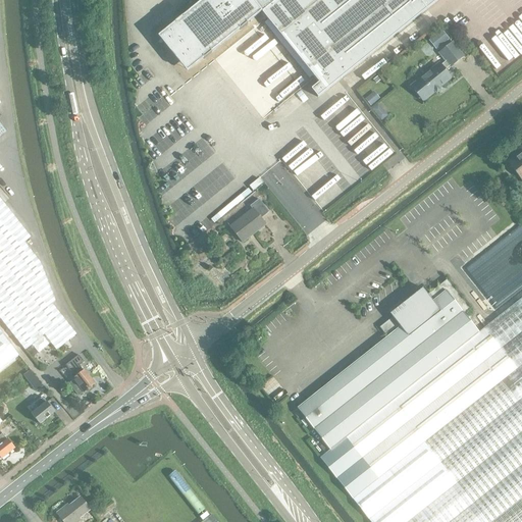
[(203,0),(183,16),(174,22),(175,23),(158,37),(187,72),(204,59),(212,53),(212,52),(240,30),(248,23),(261,12),(262,12),(277,0),(420,0),(429,10),(429,9),(426,6),(433,0),(432,0),(203,0)]
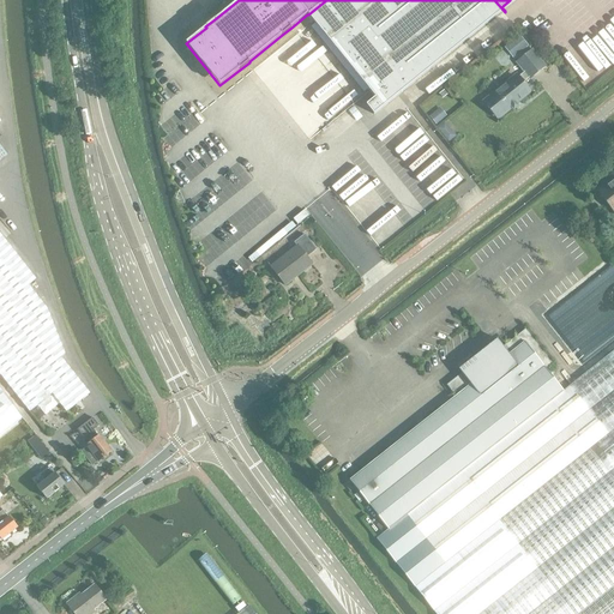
[(256,67),(311,138),(355,103),(353,96),(349,97),(342,89),(339,80),(332,86),(330,80),(319,84),(326,78),(312,83),(308,70),(319,66),(317,55),(315,55),(313,52),(313,50),(308,43),(306,36),(312,31),(317,36),(311,40),(319,37),(312,28),(302,30),(307,48),(302,41),(300,34),(256,67)]
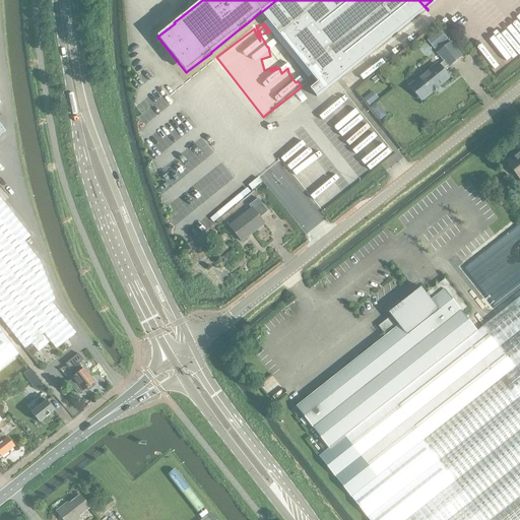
[(440,29),(427,41),(435,50),(448,39),(440,29)]
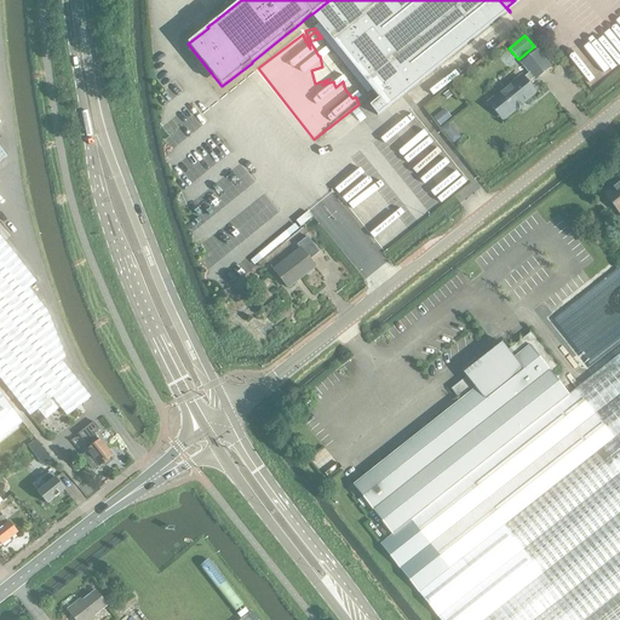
[(516,108),(516,109),(517,109),(518,110),(520,110),(521,109),(522,108),(522,107),(522,105),(521,104),(534,93),(527,84),(534,78),(535,79),(551,67),(537,50),(522,63),(529,73),(522,79),(521,78),(491,102),(493,105),(492,108),(498,115),(501,115),(504,119),(516,108)]
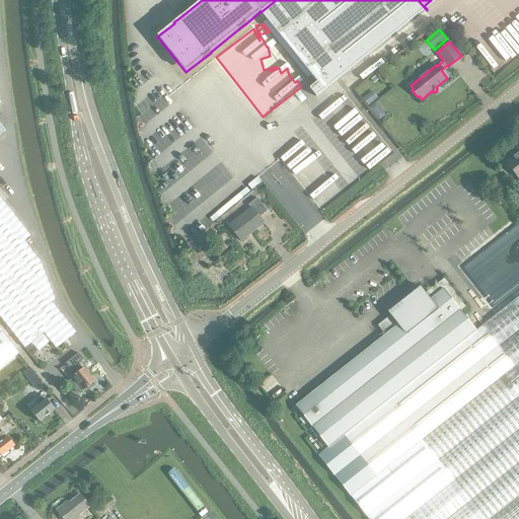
[(300,88),(272,112),(279,121),(307,97),(300,88)]
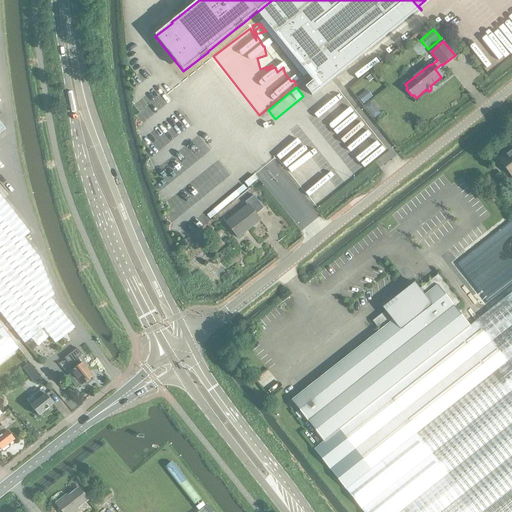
[(367,89),(359,96),(363,102),(372,96),(367,89)]
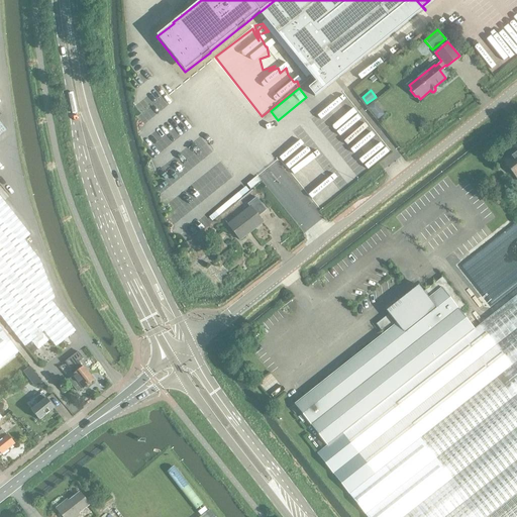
[(0,134),(6,130),(0,122),(0,102),(2,101),(0,98),(0,315),(25,347),(44,332),(57,347),(76,331),(52,301),(55,299),(40,261),(24,240),(30,235),(0,196),(0,134)]
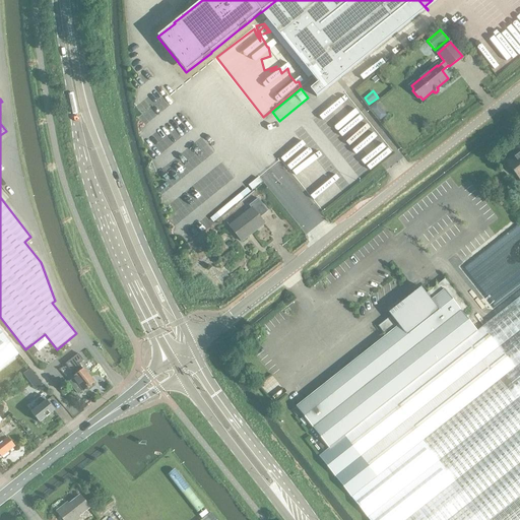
[(377,105),(371,110),(380,121),(386,116),(377,105)]
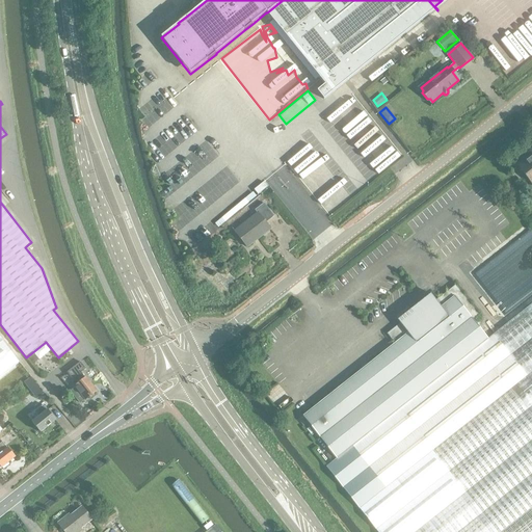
[(531,155),(519,166),(531,182),(531,155)]
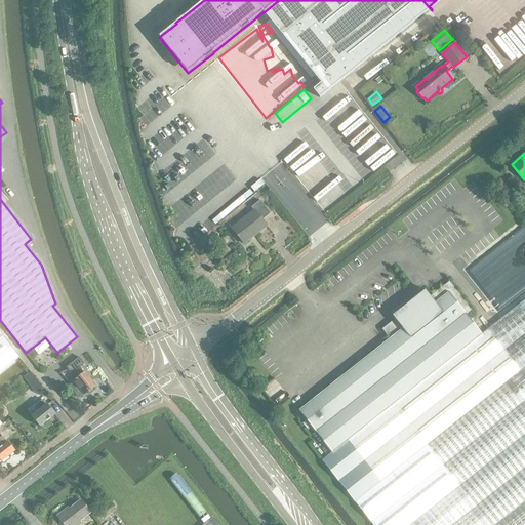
[(259,180),(251,188),(254,192),(264,185),(259,180)]
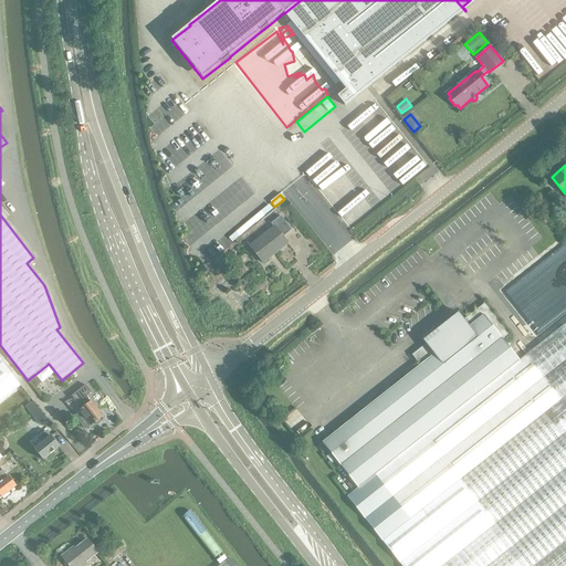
[(270,205),(261,211),(265,216),(273,209),(270,205)]
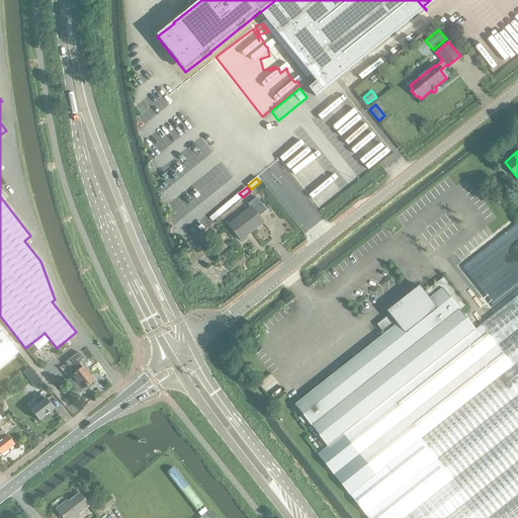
[(257,198),(248,204),(250,208),(238,218),(240,220),(230,227),(226,222),(226,223),(240,241),(263,223),(259,217),(267,210),(257,198)]
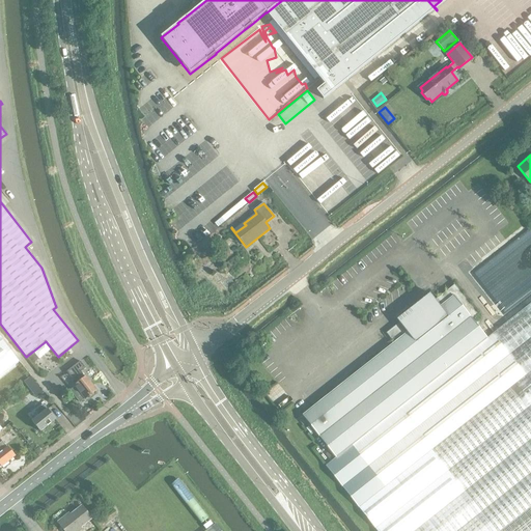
[(453,297),(471,319),(477,314),(454,285),(435,301),(429,294),(396,320),(398,324),(386,333),(394,343),(453,297)]
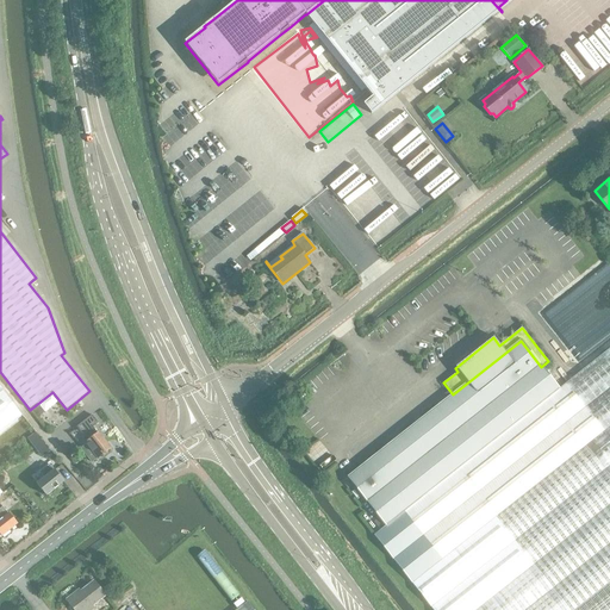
[(609,609),(609,348),(568,383),(559,388),(541,367),(521,341),(453,394),(348,477),(386,527),(374,536),(433,609),(609,609)]
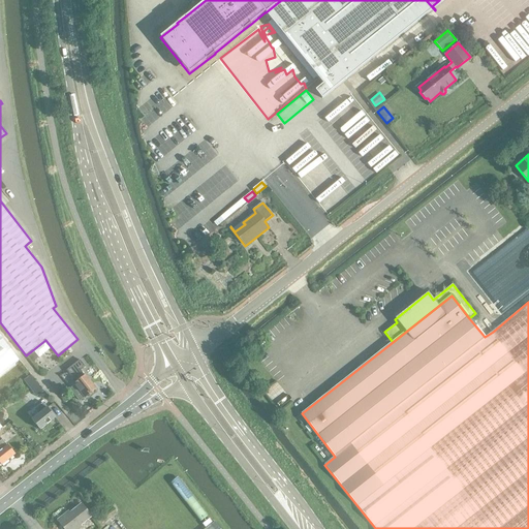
[(0,429),(2,428),(0,424),(0,375),(20,361),(3,339),(0,335),(0,429)]
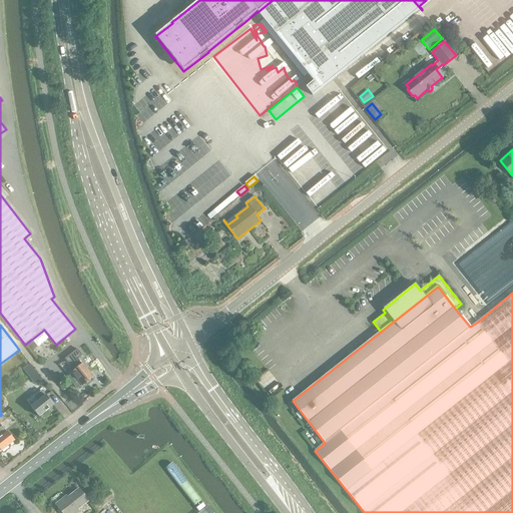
[(83,356),(78,350),(65,360),(74,372),(68,377),(78,389),(82,386),(83,386),(93,378),(78,360),(83,356)]
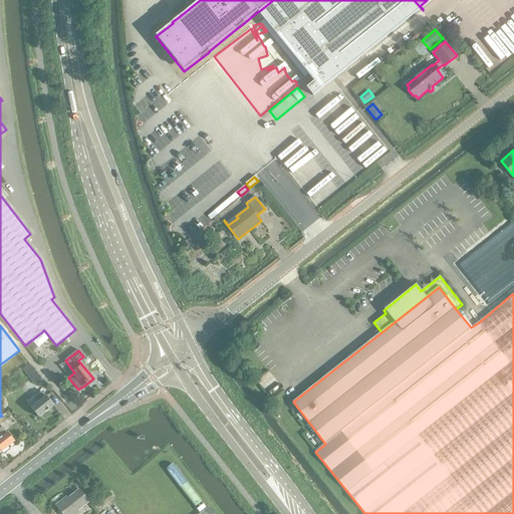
[(23,369),(35,386),(42,380),(30,364),(23,369)]
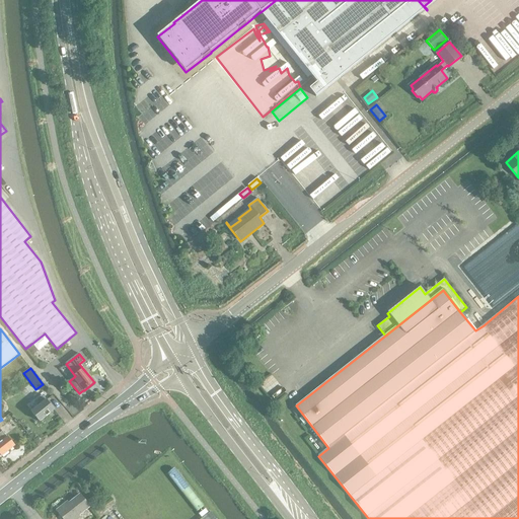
[(42,403),(31,412),(41,423),(55,411),(43,395),(39,398),(42,403)]
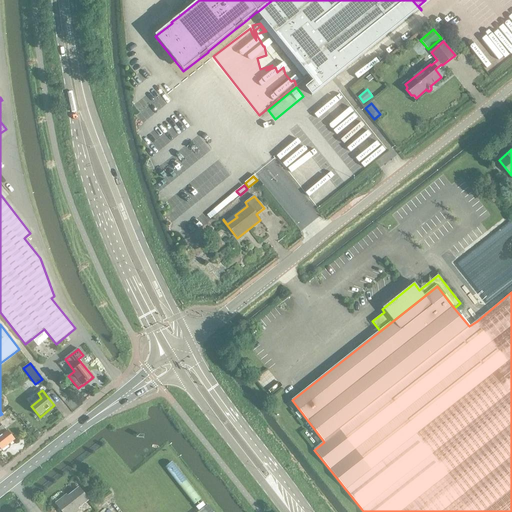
[(8,431),(7,432),(3,426),(0,427),(0,447),(2,450),(15,440),(8,431)]
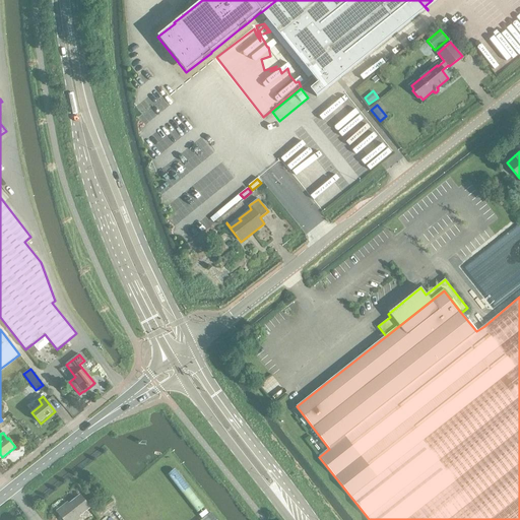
[(57,512),(63,519),(79,519),(81,519),(79,517),(90,509),(80,496),(69,505),(68,504),(57,512)]
